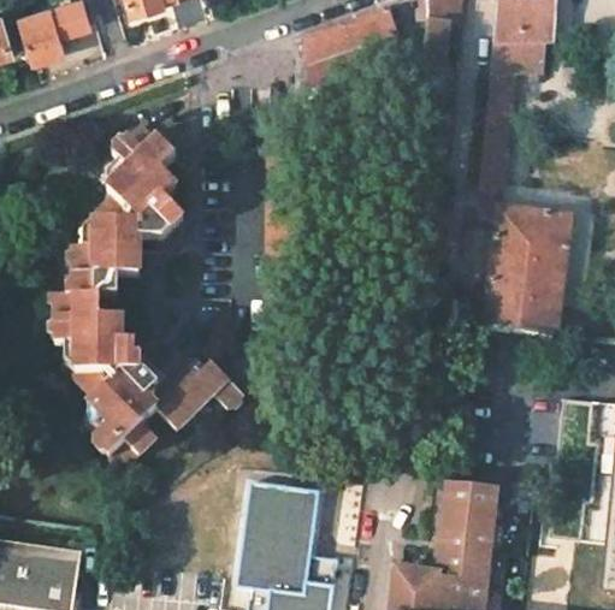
[(128,0),(130,10),(161,1),(161,0),(128,0)]
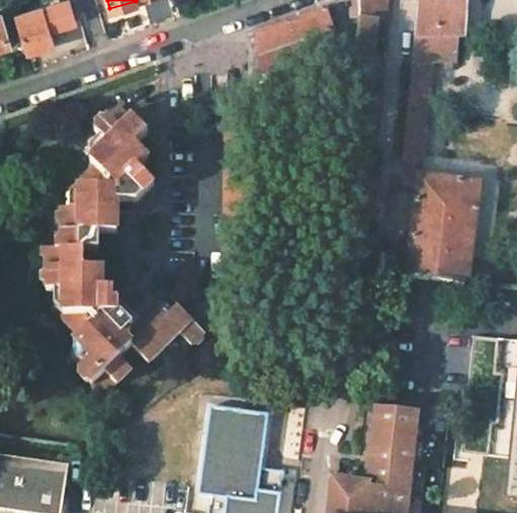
[(357,0),(358,14),(376,16),(378,0),(357,0)]
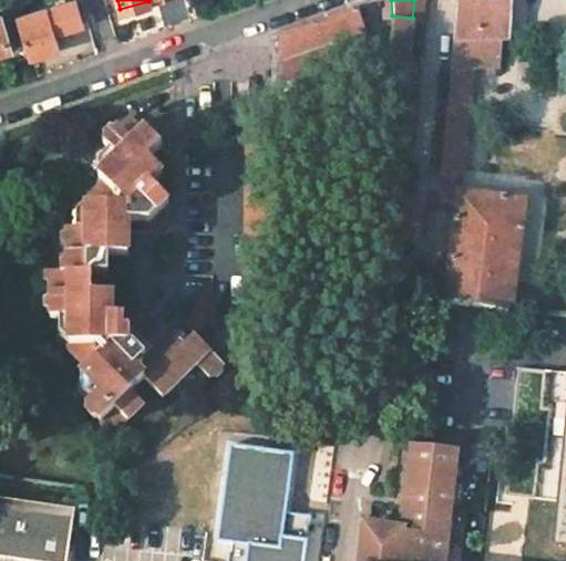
[(456,0),(453,32),(502,31),(504,30),(506,0),(456,0)]
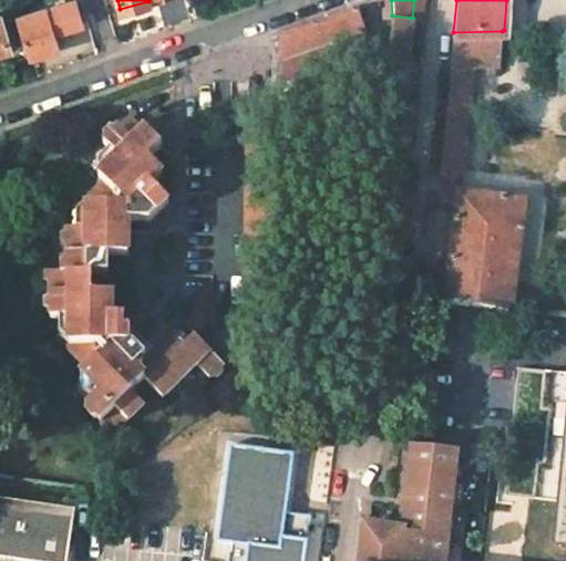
[(27,42),(30,53),(59,44),(47,2),(18,11),(21,21),(27,42)]
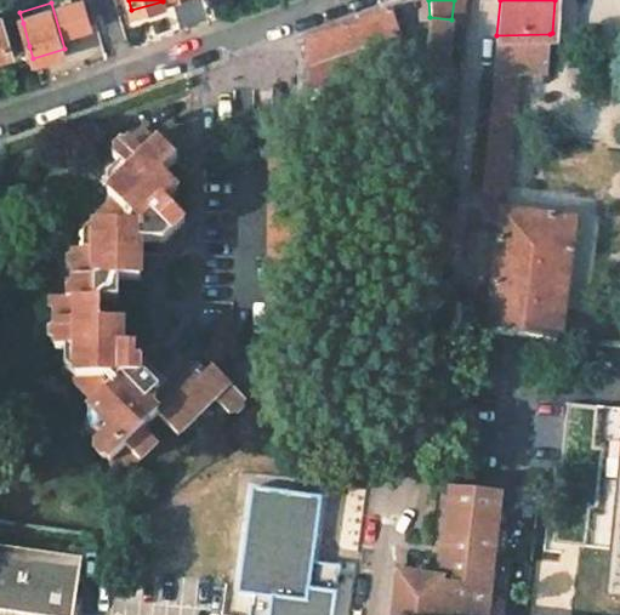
[(388,3),(305,32),(305,87),(388,58),(380,36),(399,29),(388,3)]
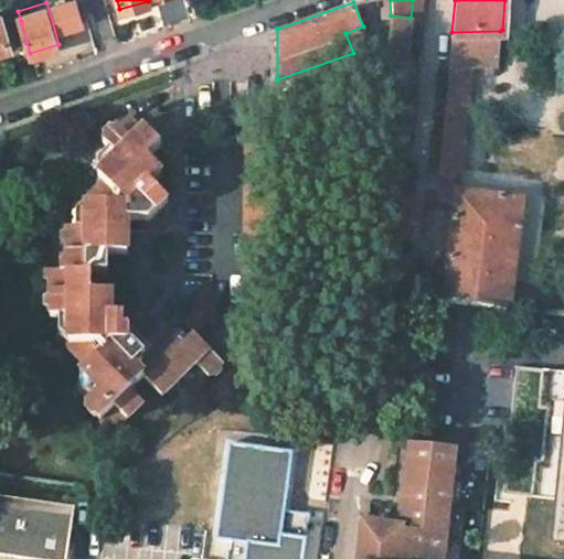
[(0,47),(9,44),(0,13),(0,47)]
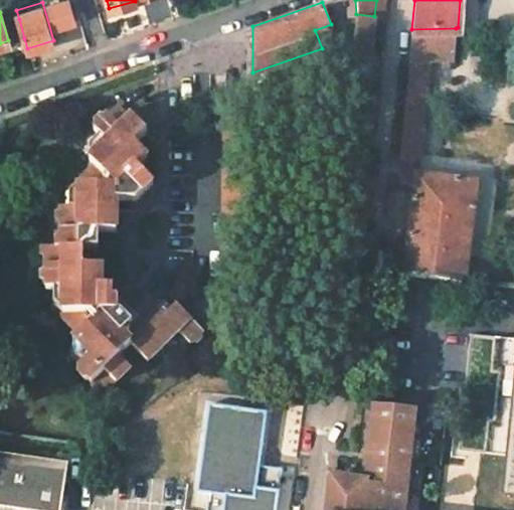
[(374,16),(356,14),(348,87),(366,89),(374,16)]
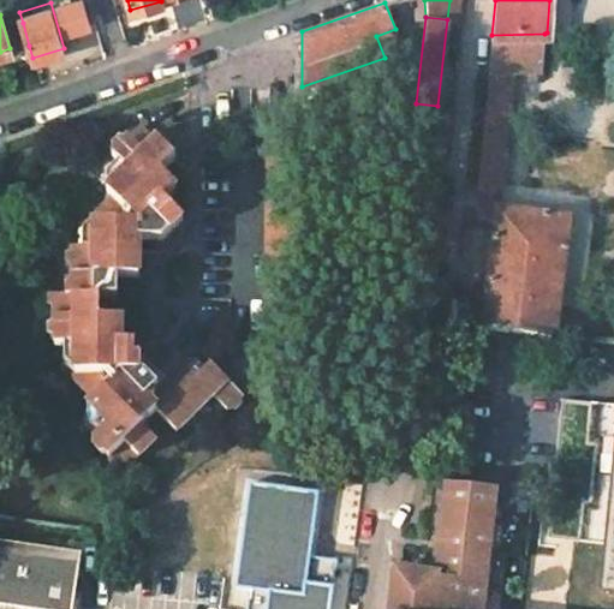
[(95,24),(63,31),(65,43),(97,36),(95,24)]
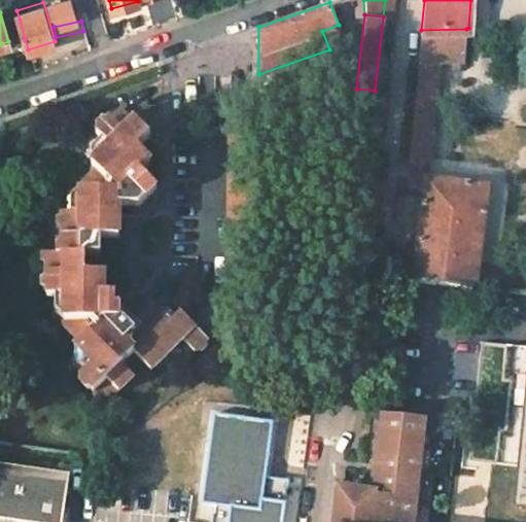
[(466,29),(421,30),(419,61),(440,60),(463,58),(466,29)]
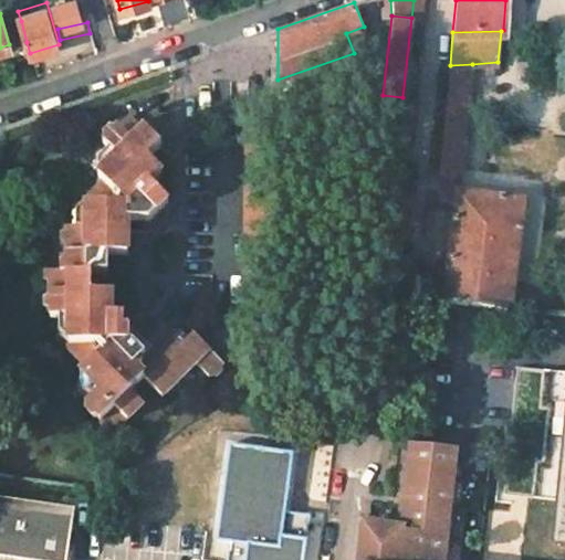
[(472,64),(450,65),(439,162),(461,165),(472,64)]
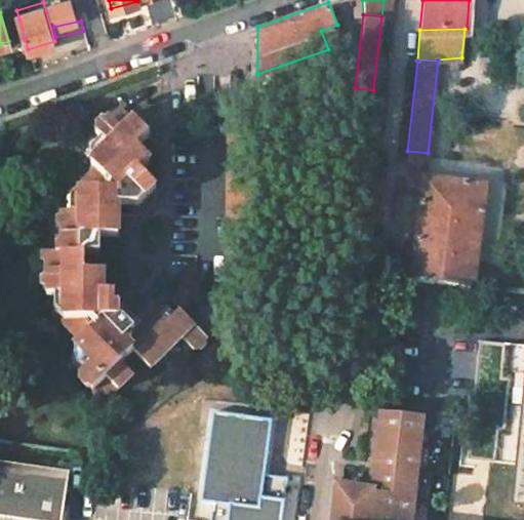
[(112,141),(92,159),(95,162),(82,175),(82,182),(81,209),(71,209),(64,209),(62,249),(84,250),(97,250),(98,234),(99,234),(116,235),(117,211),(143,212),(155,202),(155,185),(139,168),(139,166),(151,155),(138,143),(151,130),(124,103),(98,127),(104,132),(104,133),(112,141)]
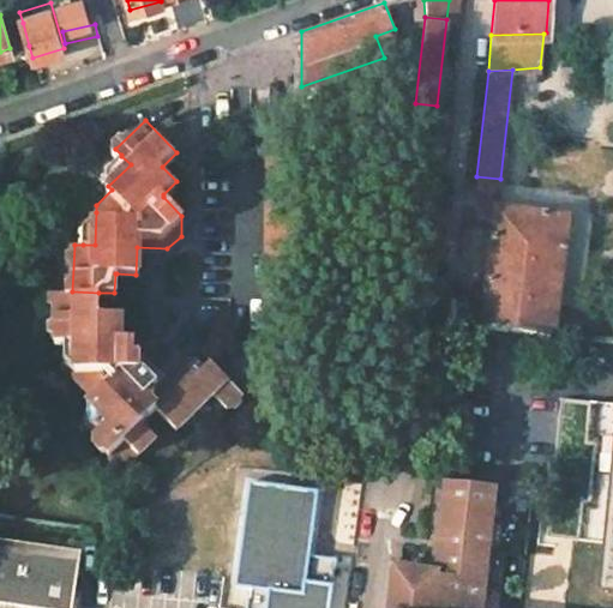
[(299,311),(300,143),(300,142),(264,140),(264,143),(263,309),(299,311)]
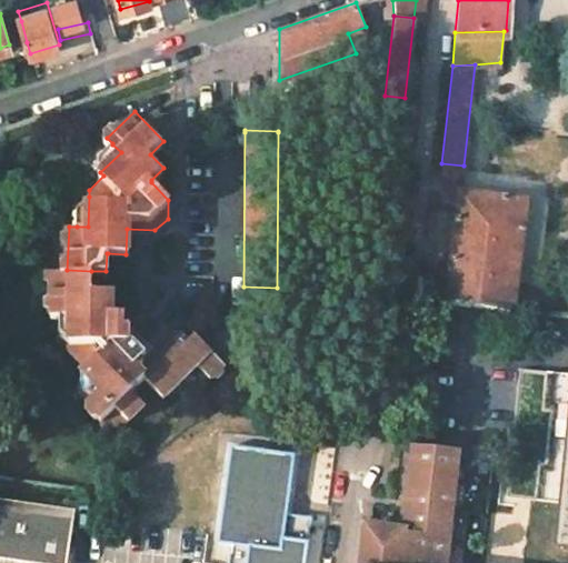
[(112,143),(99,157),(100,172),(121,152),(112,144),(112,143)]
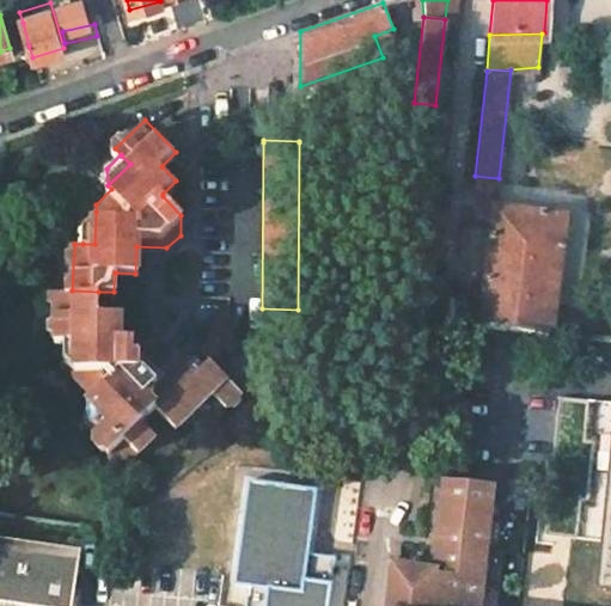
[(499,178),(475,176),(472,202),(494,206),(494,202),(496,202),(499,178)]
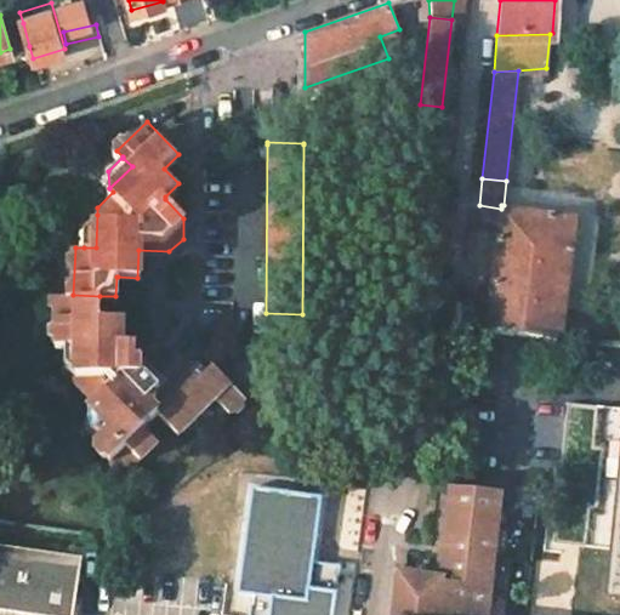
[(504,205),(501,205),(501,209),(485,328),(559,336),(574,214),(504,205)]
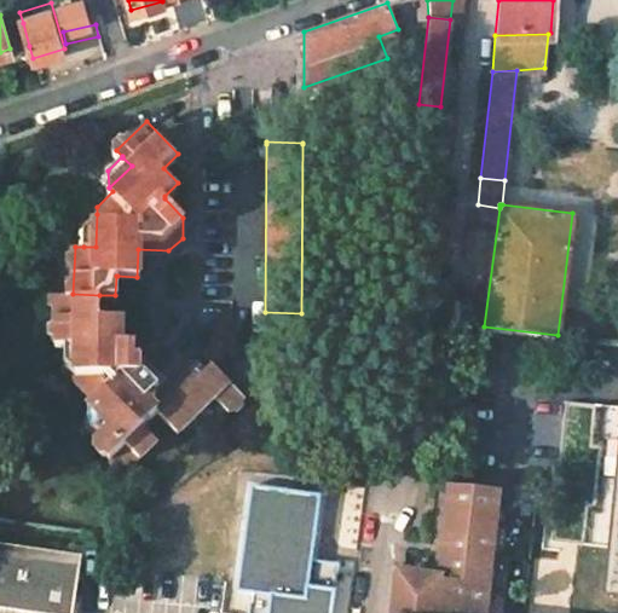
[(85,226),(84,247),(96,247),(97,214),(85,226)]
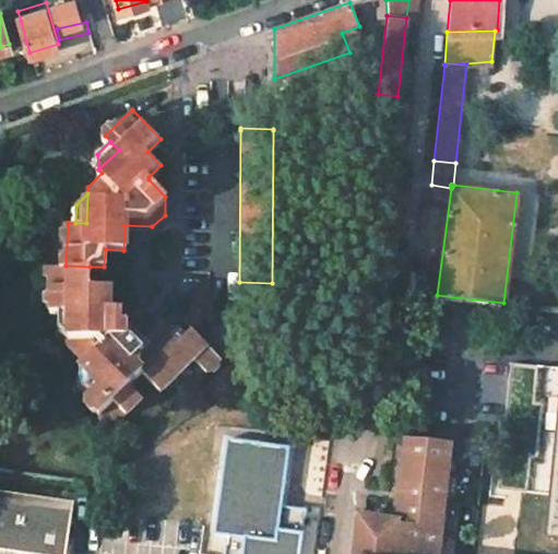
[(153,331),(133,311),(133,310),(109,310),(106,310),(106,299),(107,285),(104,285),(88,284),(90,267),(66,266),(51,266),(50,309),(59,309),(68,309),(68,342),(84,358),(78,364),(97,384),(91,390),(85,396),(113,424),(141,397),(128,384),(141,370),(157,389),(192,356),(204,369),(217,357),(190,328),(186,333),(177,341),(162,326),(154,333),(153,331)]
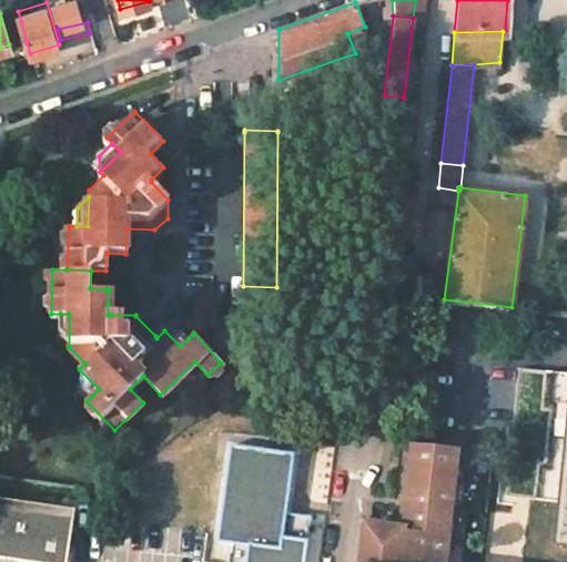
[(69,347),(69,314),(60,314),(60,337),(69,347)]
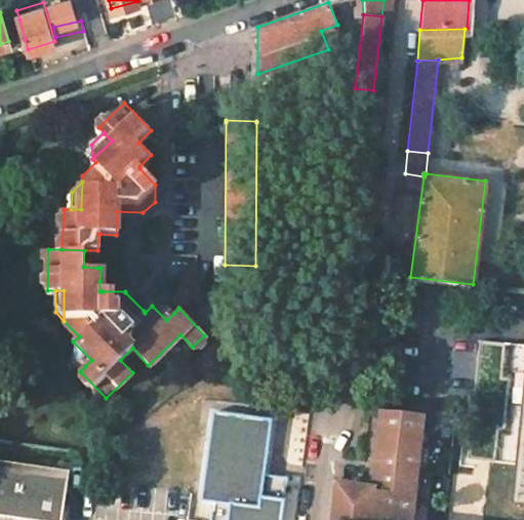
[(168,306),(152,306),(166,320),(174,313),(168,306)]
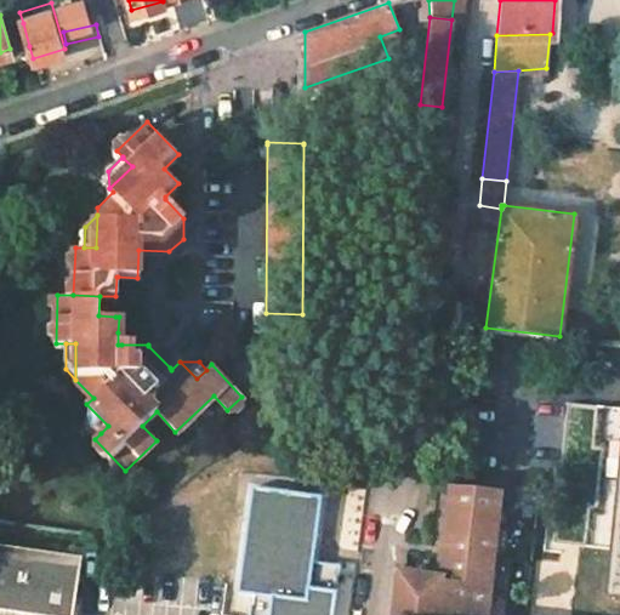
[(618,547),(619,523),(619,406),(570,402),(556,541),(618,547)]
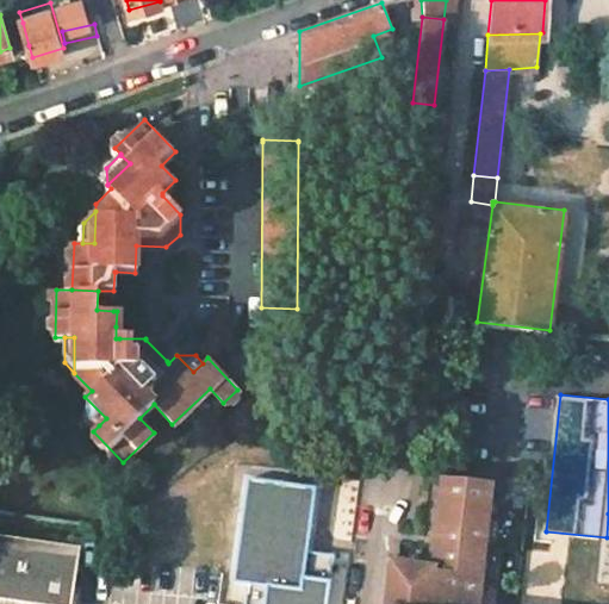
[(106,418),(85,397),(86,410),(99,425),(106,418)]
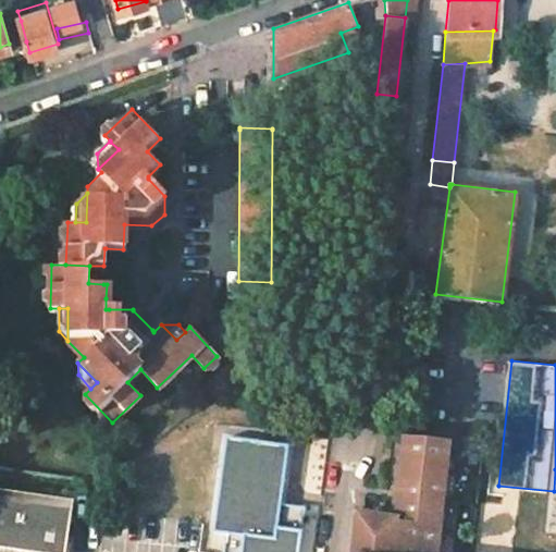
[(226,550),(237,551),(298,551),(305,504),(281,501),(288,442),(229,434),(215,530),(229,532),(226,550)]
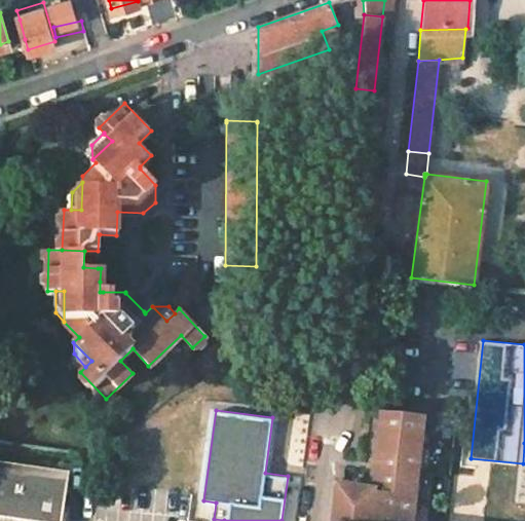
[(423,413),(381,410),(373,487),(337,483),(332,520),(410,520),(411,518),(419,445),(423,413)]
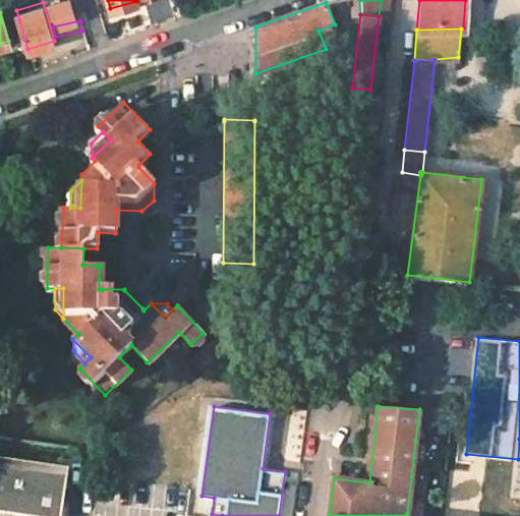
[(0,515),(61,515),(69,466),(0,455),(0,515)]
